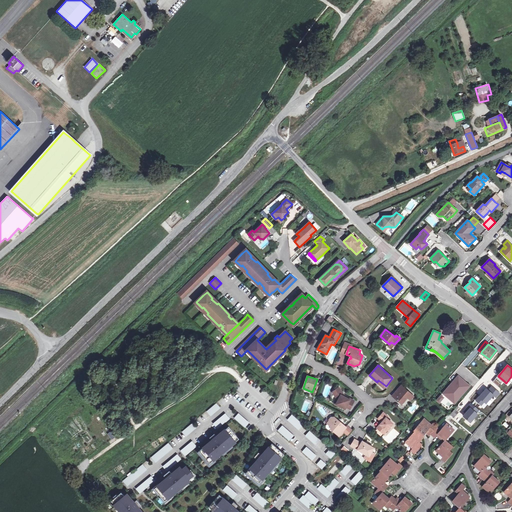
[(453,397),(450,400),(454,403),(470,386),(464,381),(463,382),(461,381),(462,379),(458,376),(445,391),(453,397)]
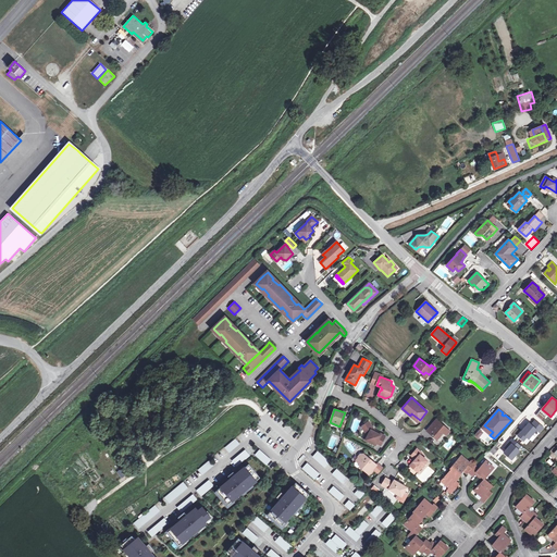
[(548,415),(542,409),(536,416),(542,421),(548,415)]
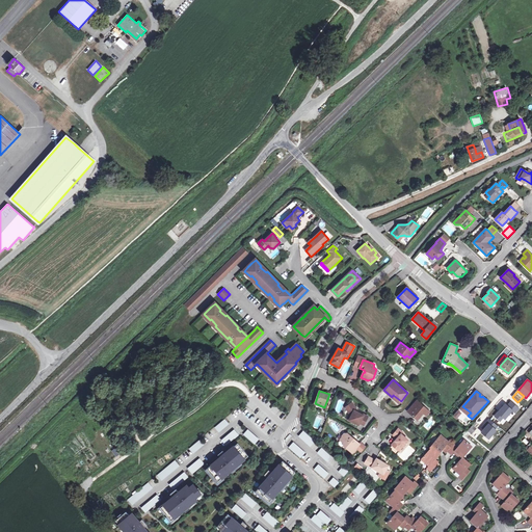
[(393,395),(392,397),(399,403),(401,401),(393,395)]
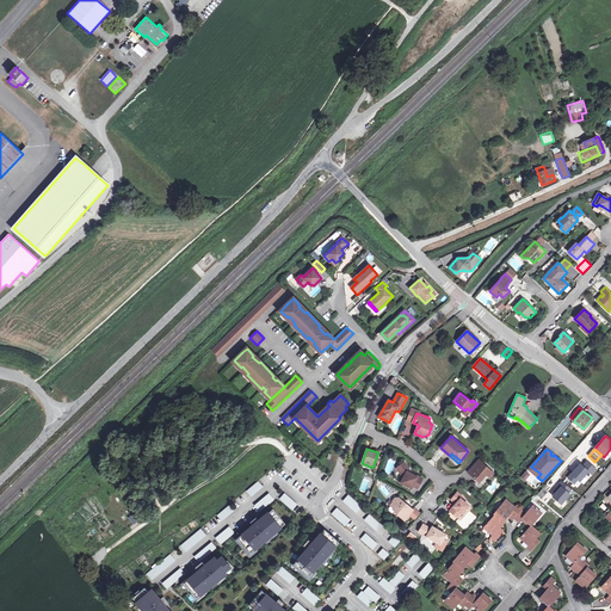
[(390,474),(396,462),(389,458),(384,471),(390,474)]
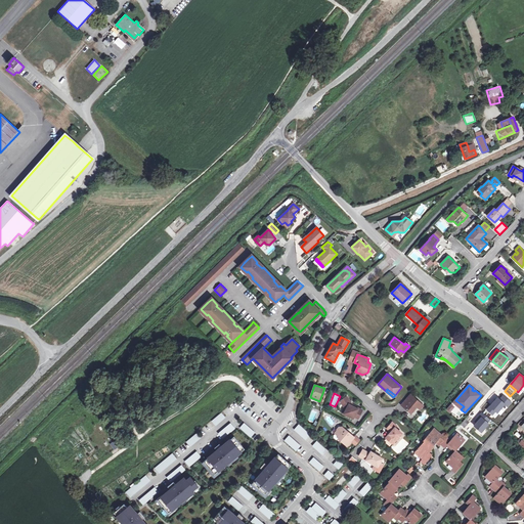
[(410,395),(405,401),(408,404),(404,407),(410,413),(417,406),(420,402),(410,395)]
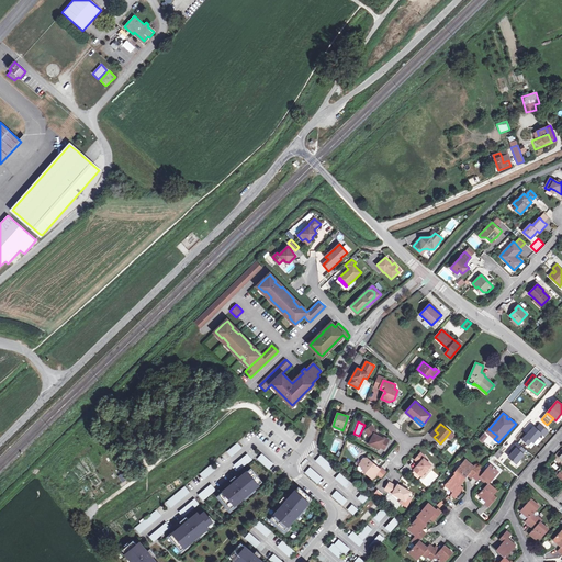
[(534,427),(523,440),(528,445),(531,441),(534,442),(541,434),(544,436),(548,431),(540,424),(536,428),(534,427)]
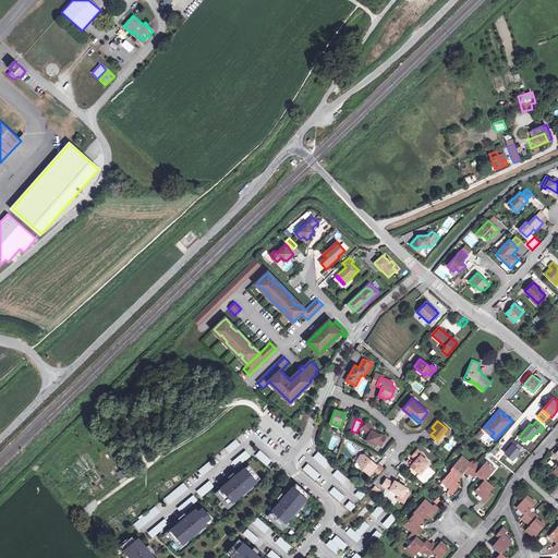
[(381,446),(386,437),(381,435),(381,436),(374,432),(375,429),(370,423),(363,427),(367,434),(370,435),(366,440),(376,446),(377,444),(381,446)]
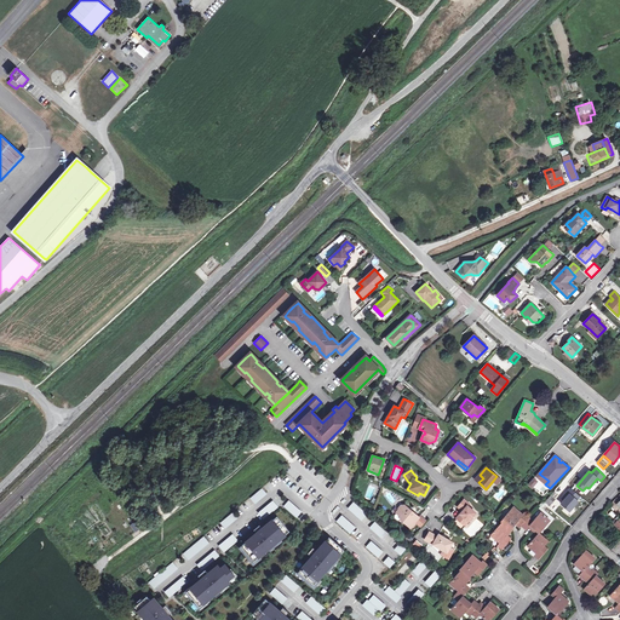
[(539,474),(537,476),(545,484),(549,481),(539,474)]
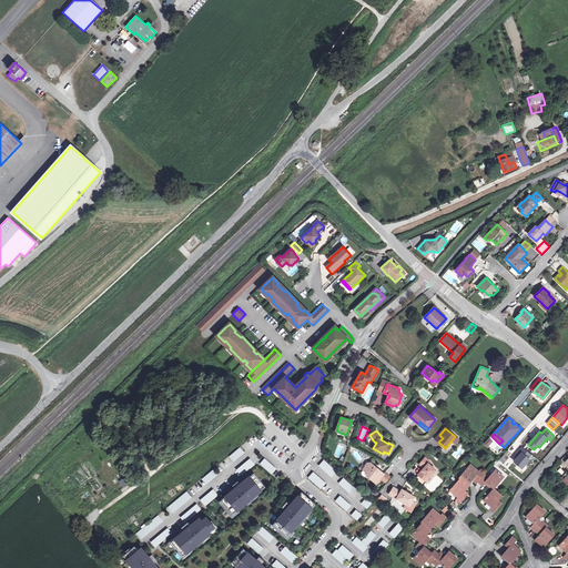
[(231,464),(243,454),(239,447),(226,458),(231,464)]
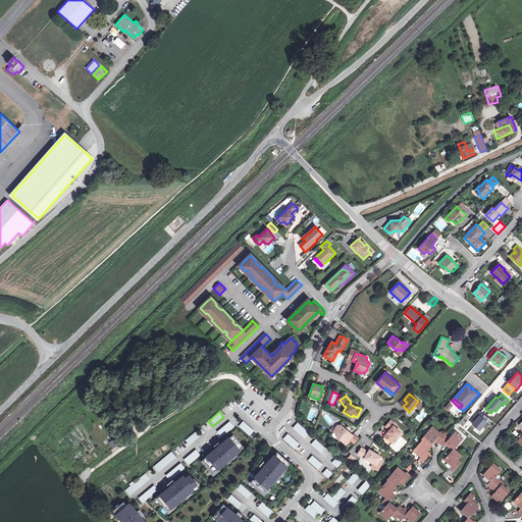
[(488,418),(480,411),(475,417),(477,419),(475,421),(472,424),(479,430),(487,422),(485,421),(488,418)]
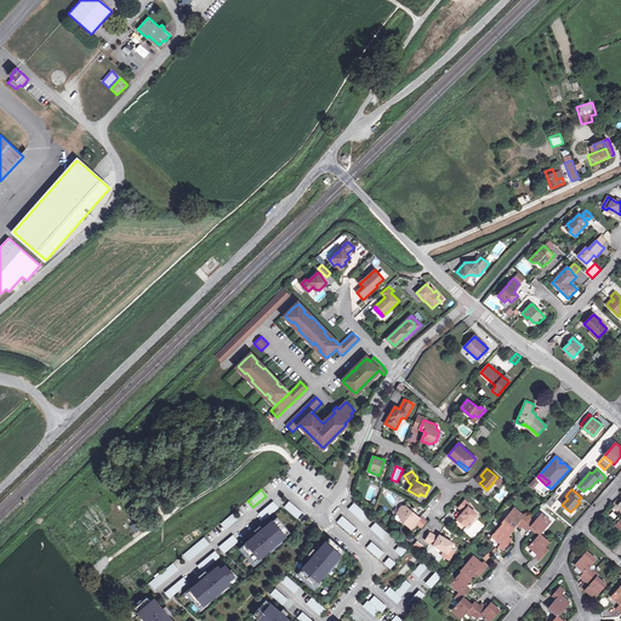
[(556,493),(547,503),(551,506),(559,496),(556,493)]
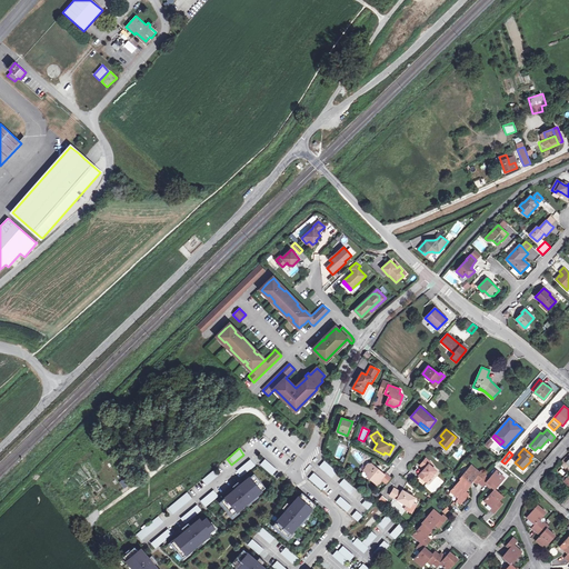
[(430,462),(426,458),(420,466),(425,469),(419,476),(426,481),(427,482),(437,470),(429,465),(430,462)]
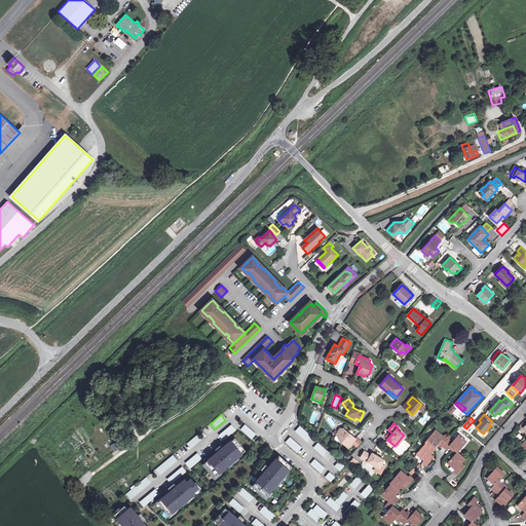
[(253,443),(257,438),(243,425),(238,430),(253,443)]
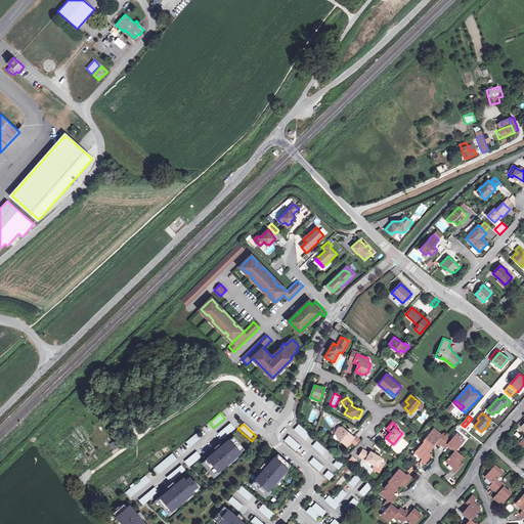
[(215,445),(232,430),(228,425),(210,439),(215,445)]
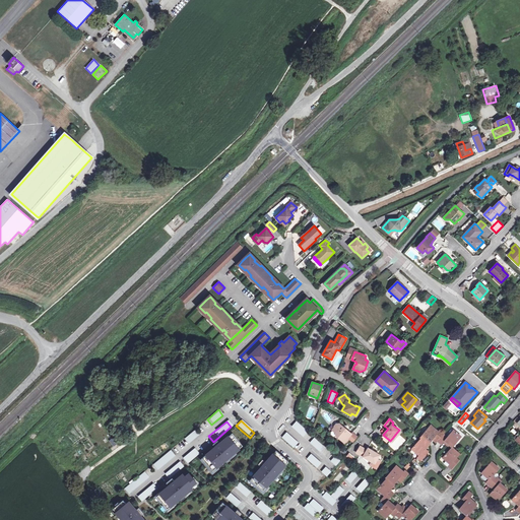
[(301,438),(306,433),(295,423),(289,429),(301,438)]
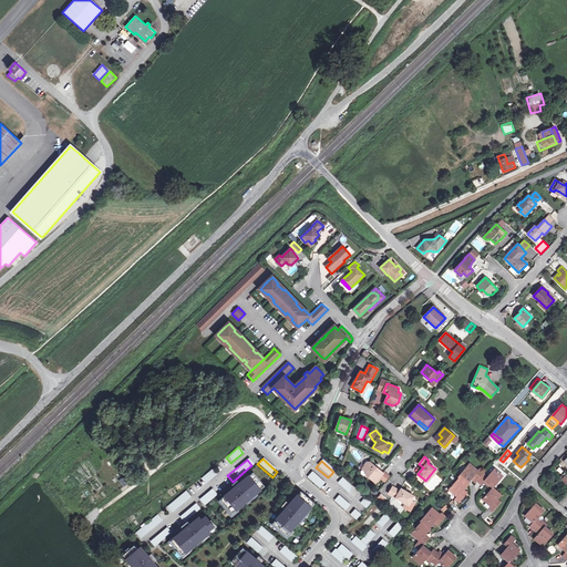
[(375,482),(377,481),(383,473),(370,462),(367,462),(364,465),(364,466),(362,468),(370,475),(369,476),(375,482)]
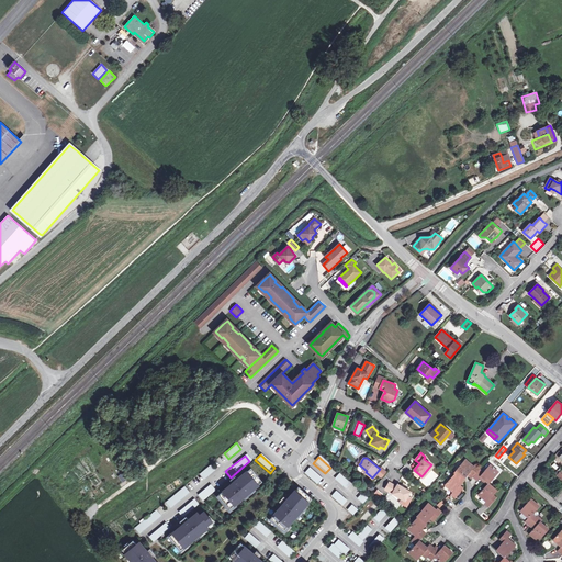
[(473,476),(480,469),(475,465),(474,467),(465,460),(454,473),(456,473),(462,480),(467,474),(469,473),(473,476)]
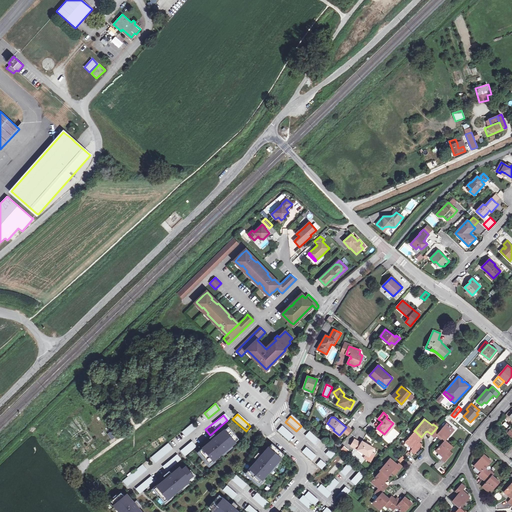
[(442,437),(445,440),(454,430),(447,423),(441,430),(437,427),(431,434),(435,437),(436,435),(438,434),(442,437)]
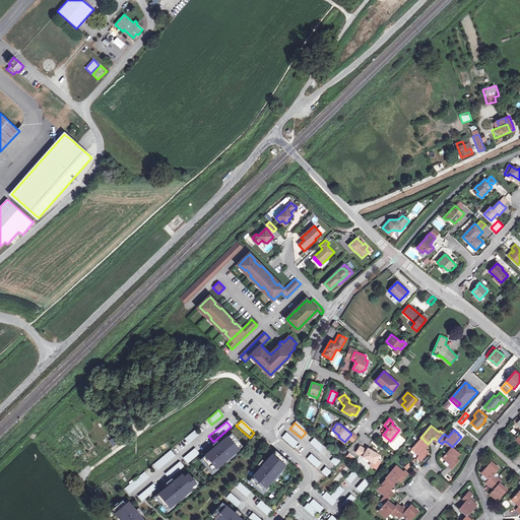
[(198,436),(194,431),(183,440),(187,445),(198,436)]
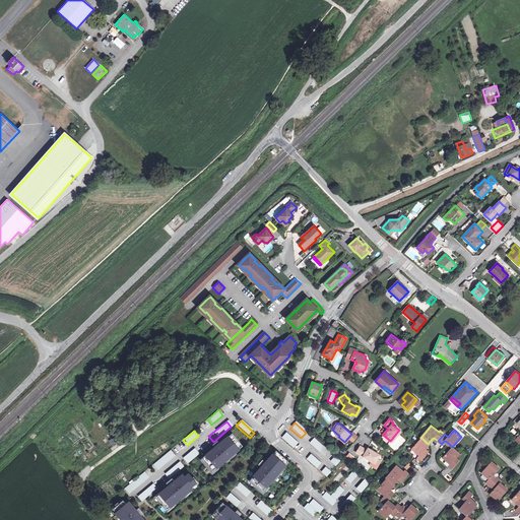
[(293,451),(299,444),(285,433),(279,440),(293,451)]
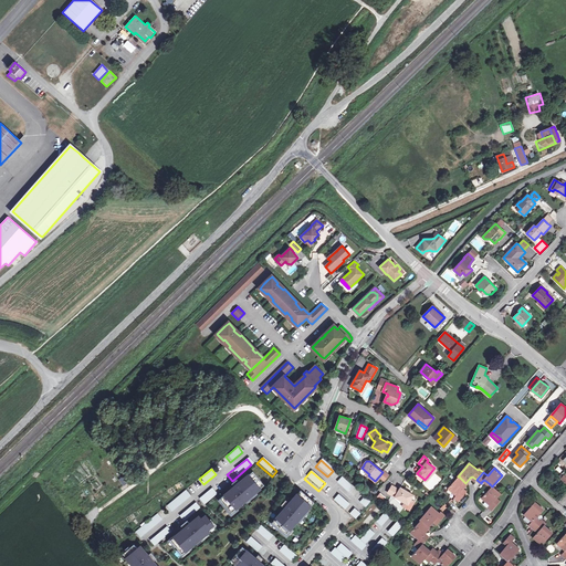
[(383,472),(376,480),(377,481),(380,478),(385,481),(389,475),(384,471),(383,472)]
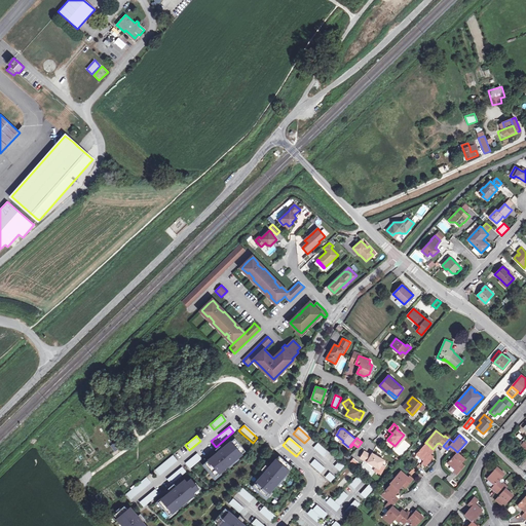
[(217,478),(247,452),(235,440),(205,464),(217,478)]
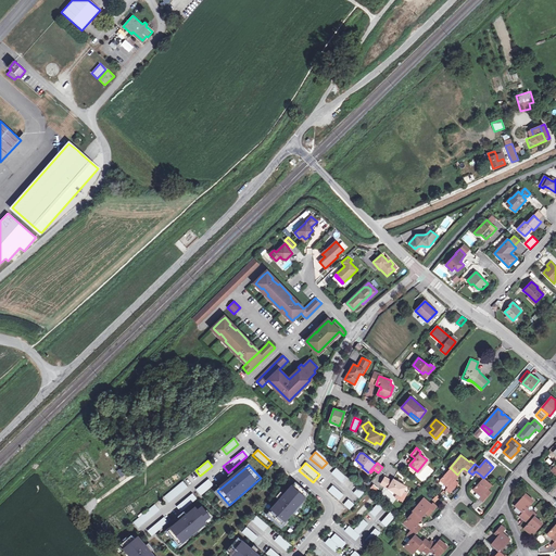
[(424,482),(433,470),(427,465),(417,477),(424,482)]
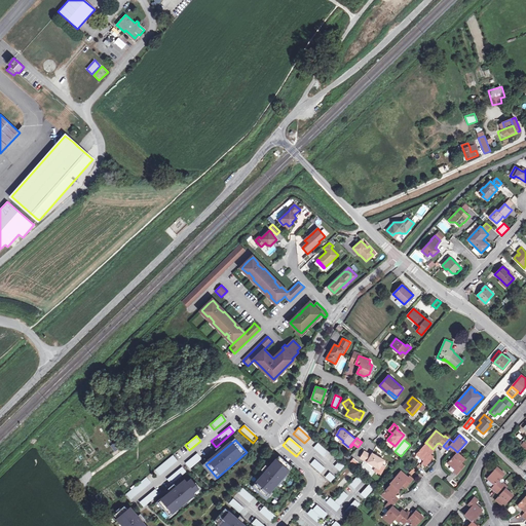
[(433,449),(426,443),(417,454),(424,461),(422,463),(425,465),(433,458),(428,455),(430,454),(434,450),(433,449)]
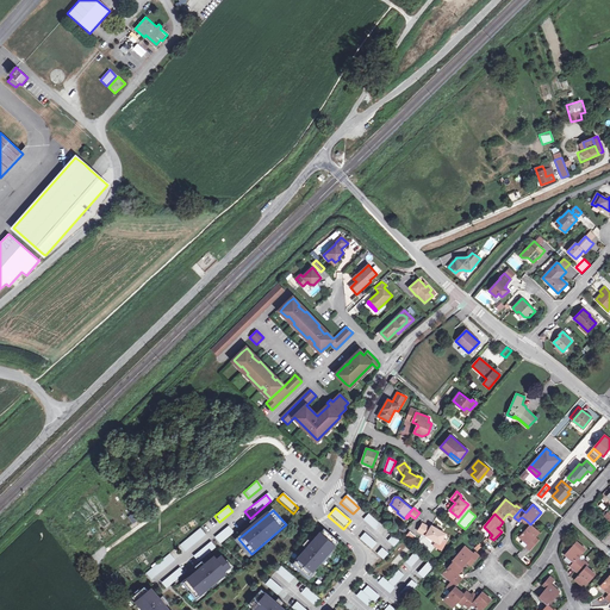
[(374,531),(379,526),(366,515),(361,520),(374,531)]
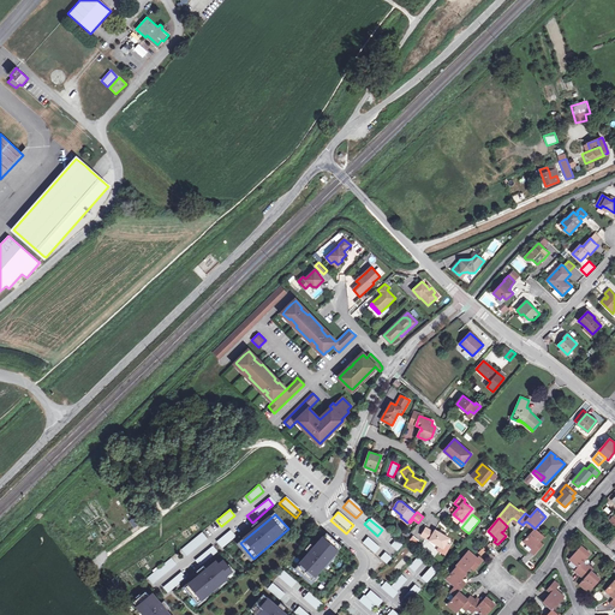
[(427,527),(422,536),(441,547),(443,548),(447,543),(449,538),(435,530),(434,532),(427,527)]
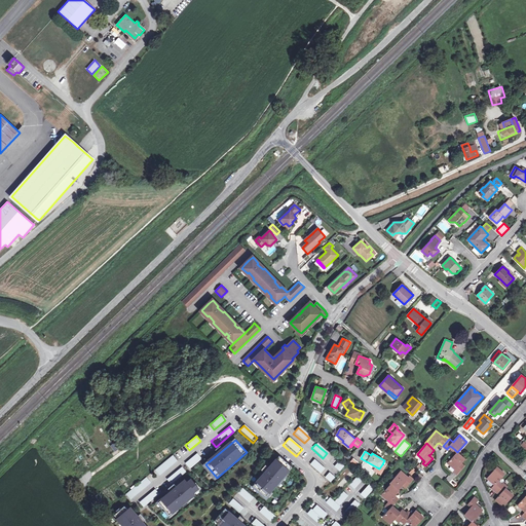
[(457,452),(456,454),(448,463),(451,466),(455,470),(454,472),(457,475),(463,467),(460,464),(461,463),(465,458),(457,452)]
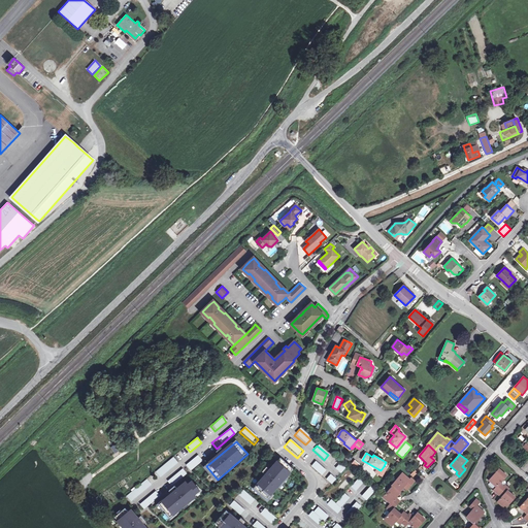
[(202,461),(197,456),(185,467),(189,472),(202,461)]
